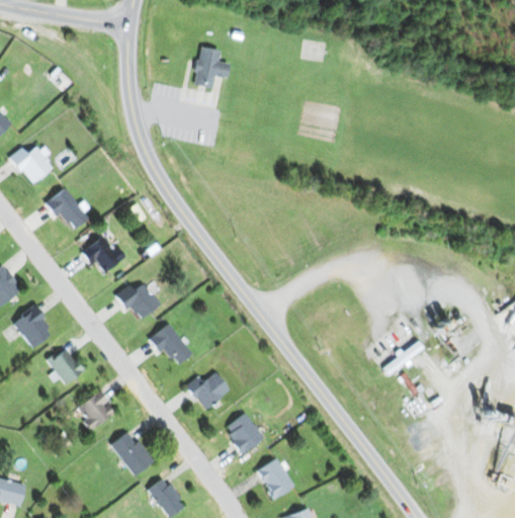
[(195,84),(213,87),(216,76),(228,78),(230,63),(220,62),(221,49),(202,46),(200,61),(191,60),(190,71),(197,72),(195,84)]
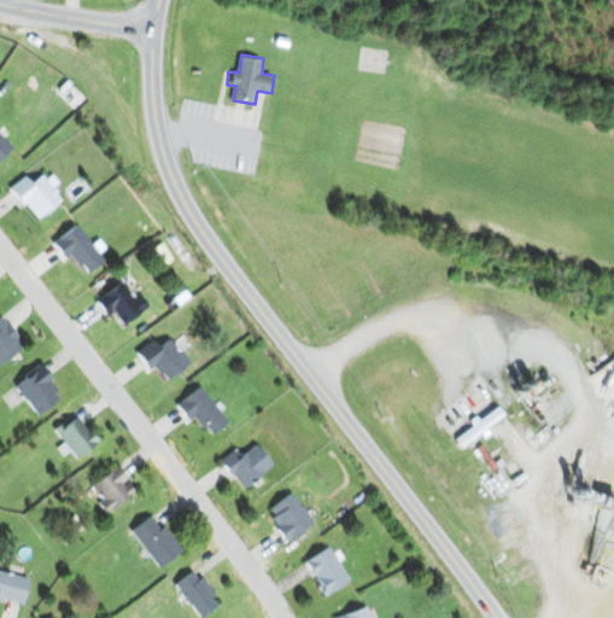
[(34,185),(27,175),(12,186),(37,220),(63,200),(56,190),(62,184),(52,172),(34,185)]
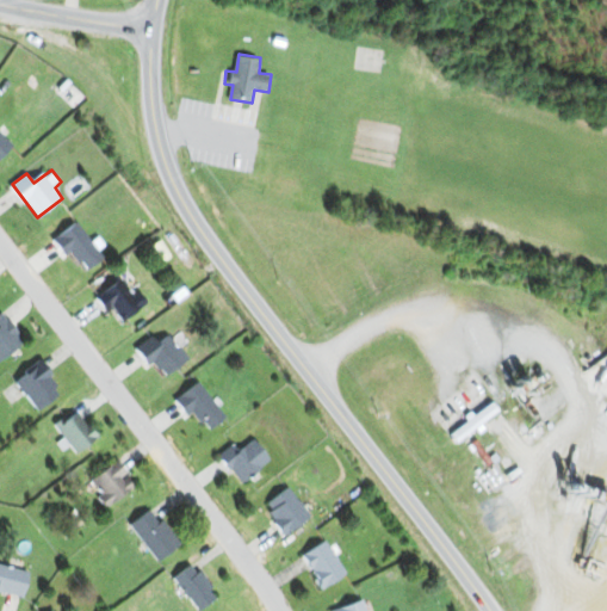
[(88,270),(105,257),(78,221),(54,240),(67,258),(74,252),(88,270)]
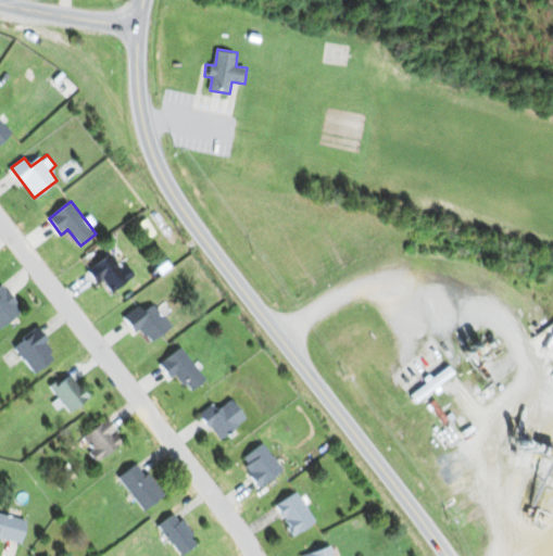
[(103,279),(113,292),(136,275),(128,265),(123,269),(112,253),(88,269),(98,283),(103,279)]
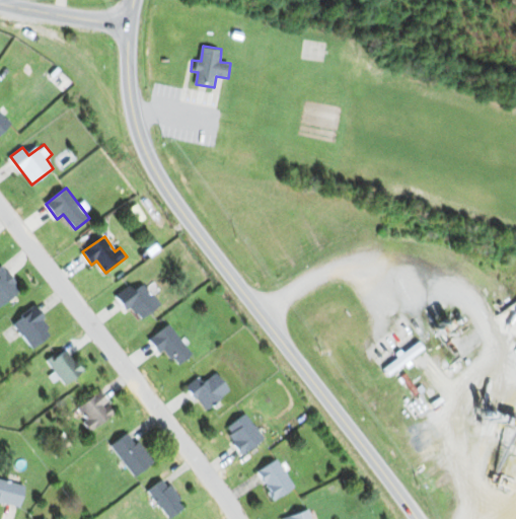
[(0,266),(0,307),(22,289),(2,265),(0,266)]
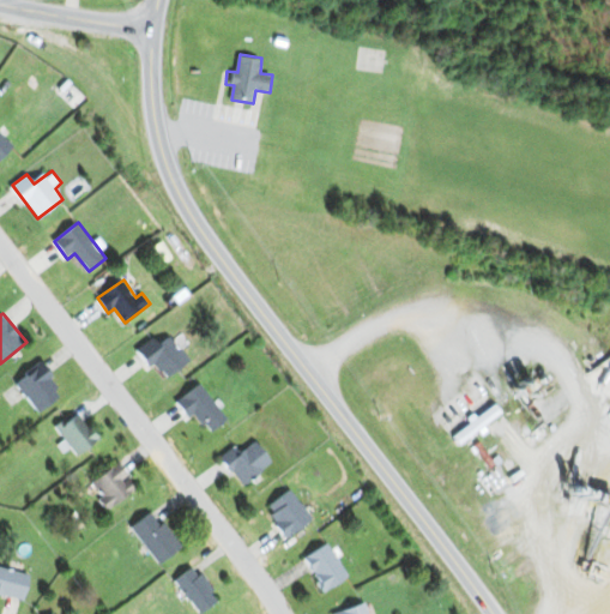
[(159,344),(155,337),(137,348),(150,369),(158,365),(165,377),(188,363),(173,336),(159,344)]
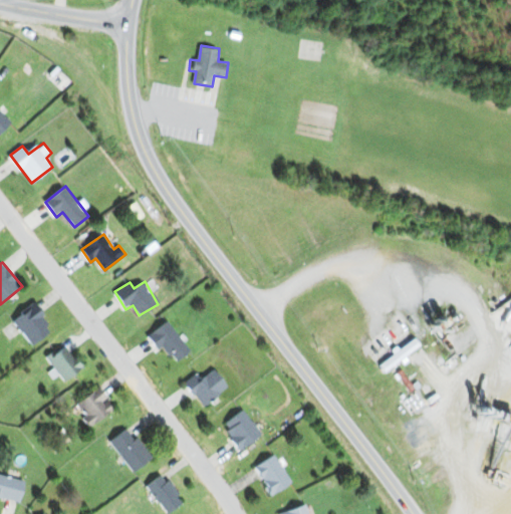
[(34,345),(53,328),(34,304),(14,321),(34,345)]
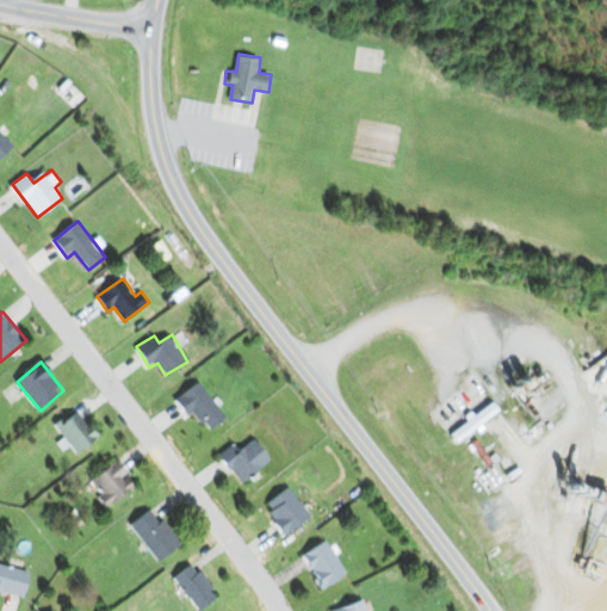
[(225,419),(202,381),(177,397),(190,419),(198,413),(209,430),(225,419)]
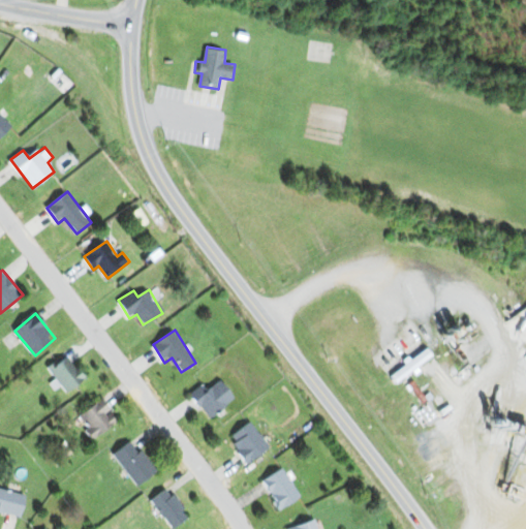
[(399,383),(430,355),(424,349),(393,377),(399,383)]
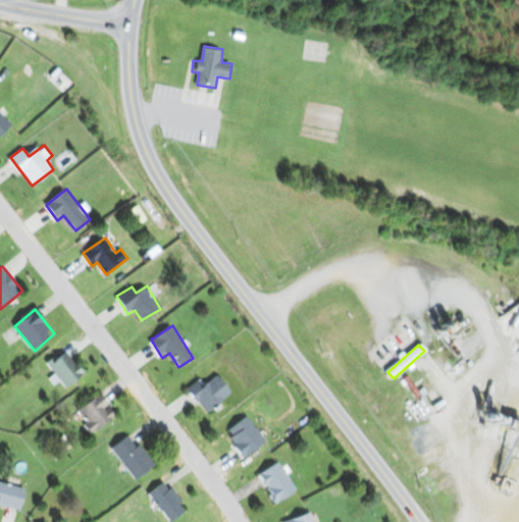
[(66,386),(85,373),(67,350),(49,364),(66,386)]
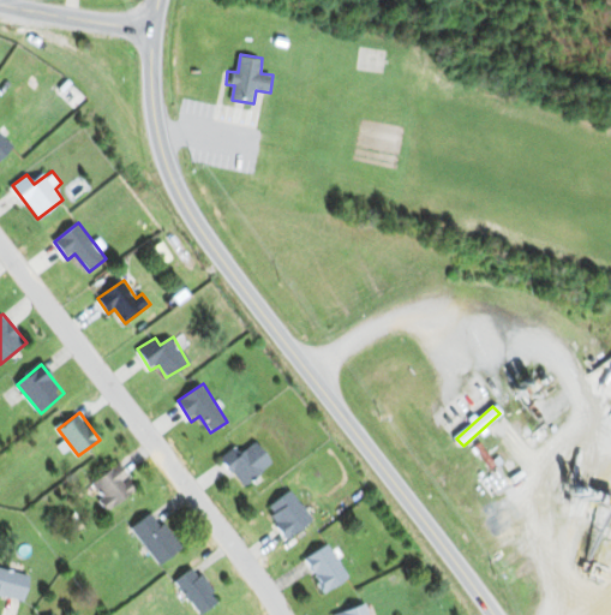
[(221,459),(244,487),(273,463),(256,442),(241,454),(237,447),(221,459)]
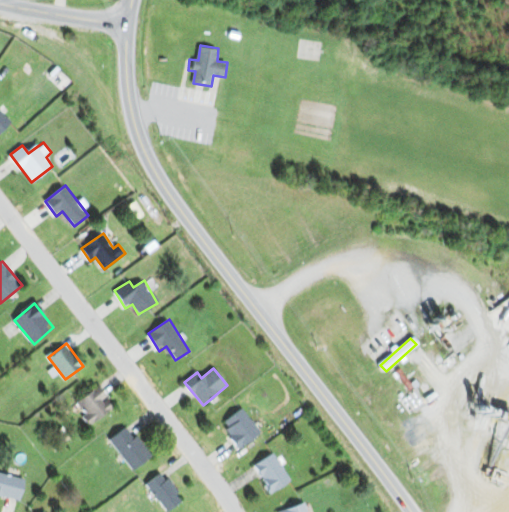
[(90,426),(115,406),(98,386),(78,402),(87,413),(83,416),(90,426)]
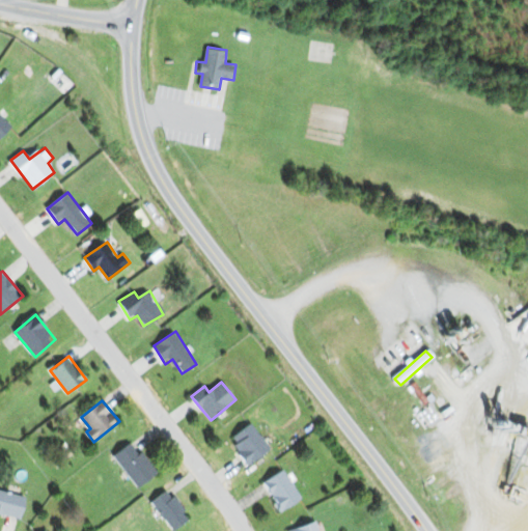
[(231,437),(248,464),(271,450),(254,423),(231,437)]
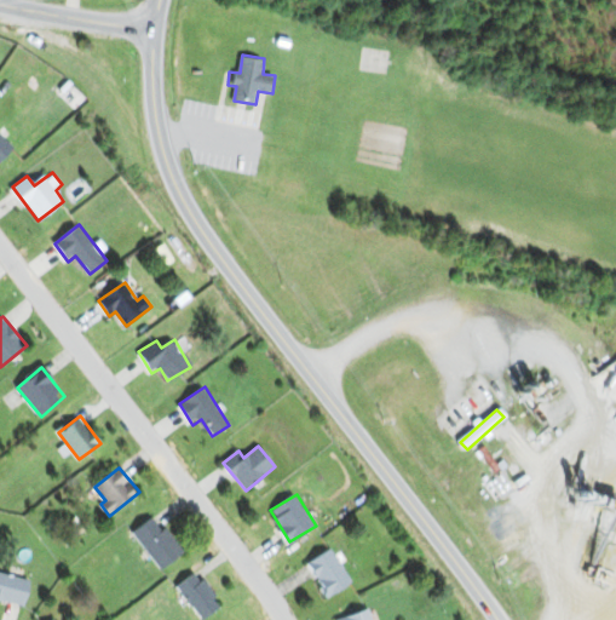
[(133,532),(162,569),(184,551),(155,515),(133,532)]
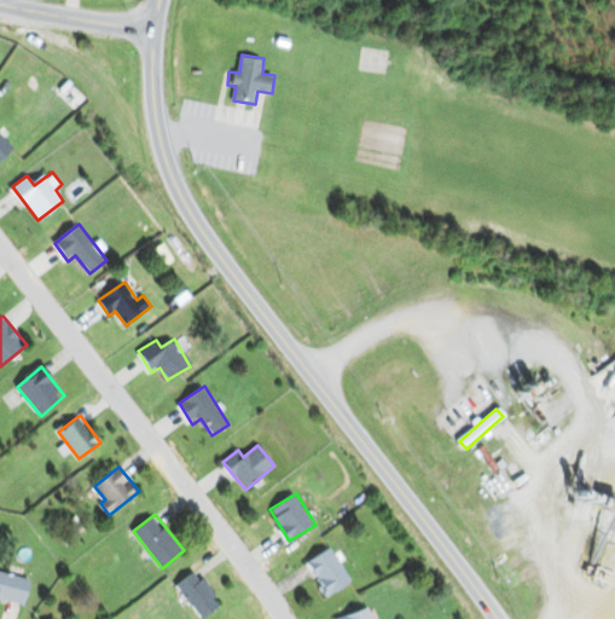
[(326,595),(350,583),(334,548),(308,560),(326,595)]
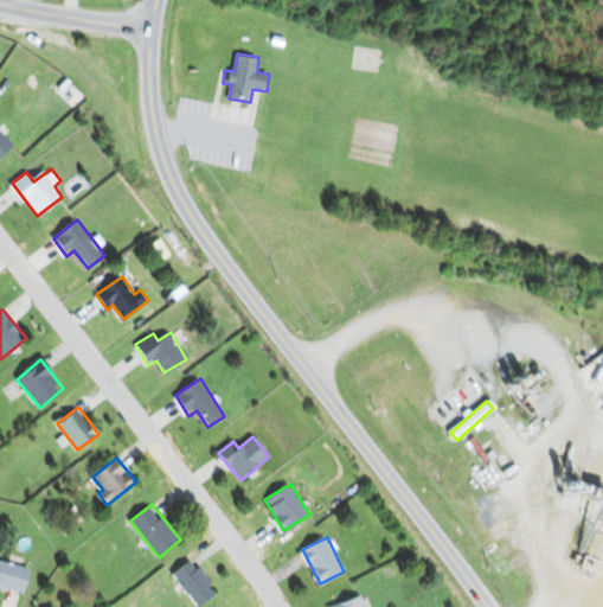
[(30,566),(0,560),(0,587),(25,593),(30,566)]
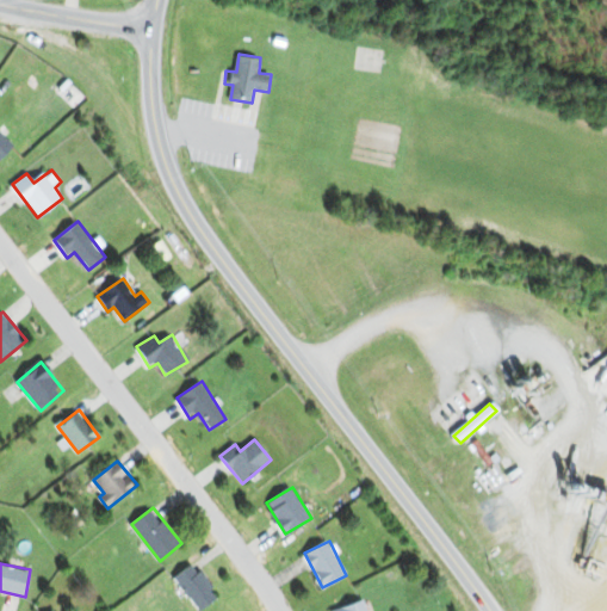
[(199,610),(218,597),(200,571),(197,573),(191,566),(175,576),(199,610)]
